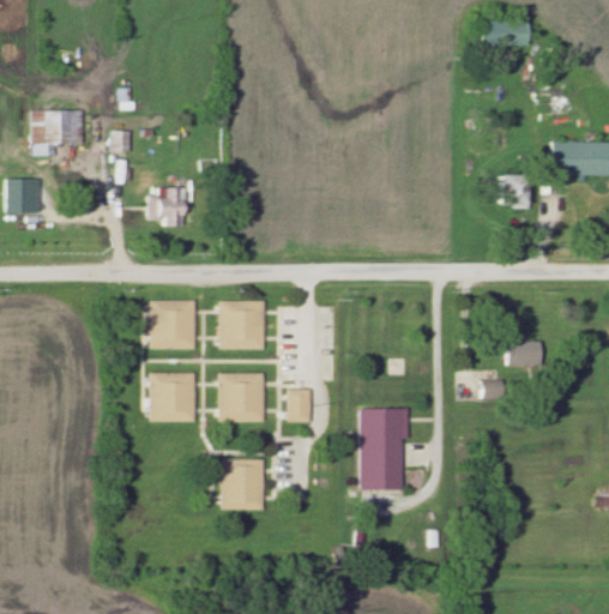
[(528,44),(477,43),(478,19),(528,20),(528,44)]
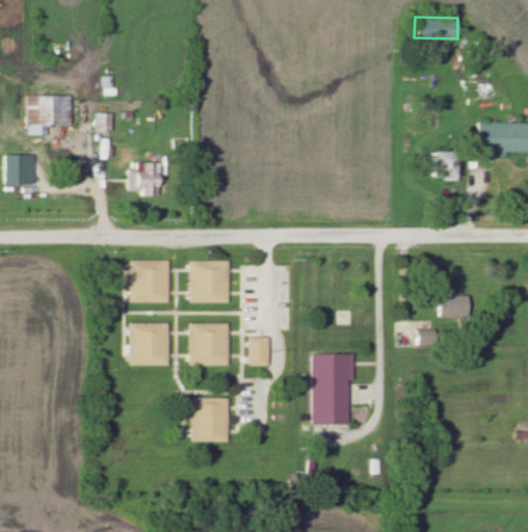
[(70,96),(26,96),(26,136),(38,136),(38,127),(70,127),(70,96)]
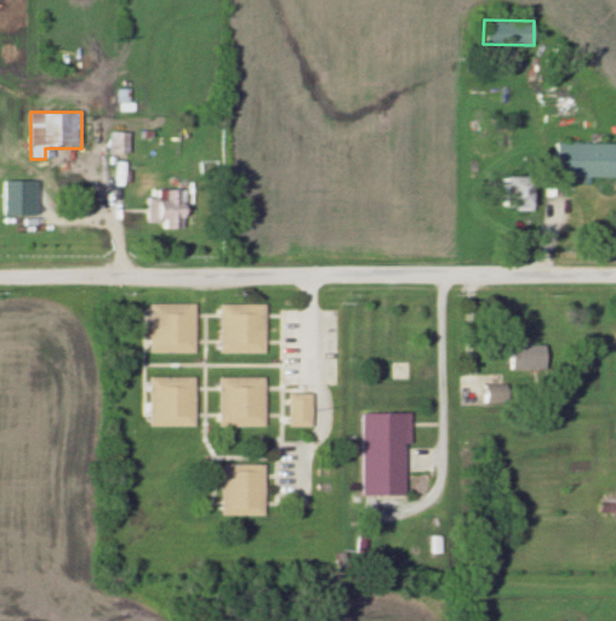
[(129,134),(110,134),(110,154),(129,154),(129,134)]
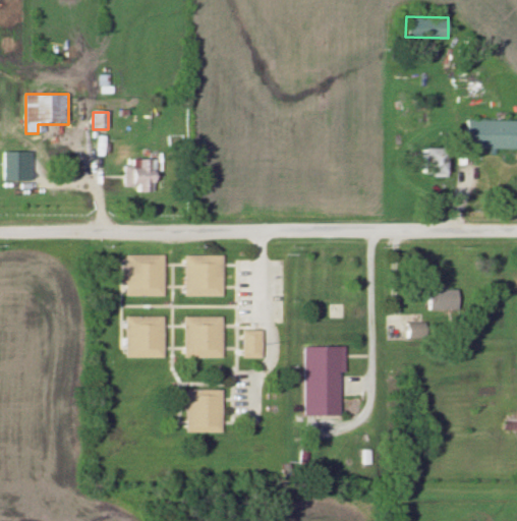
[(516,149),(469,149),(469,120),(516,121),(516,149)]
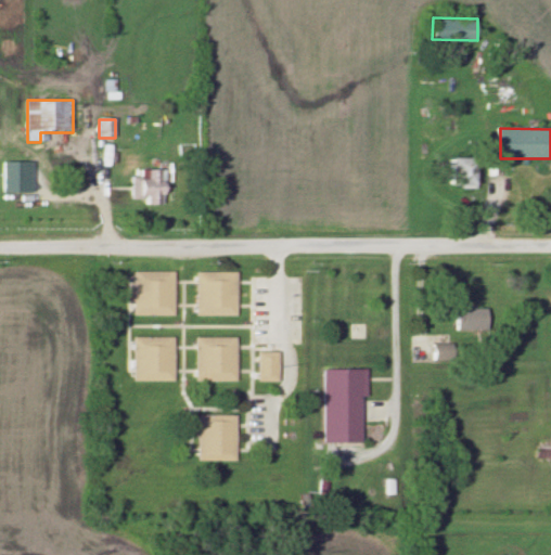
[(453,183),(476,183),(476,158),(455,157),(453,183)]
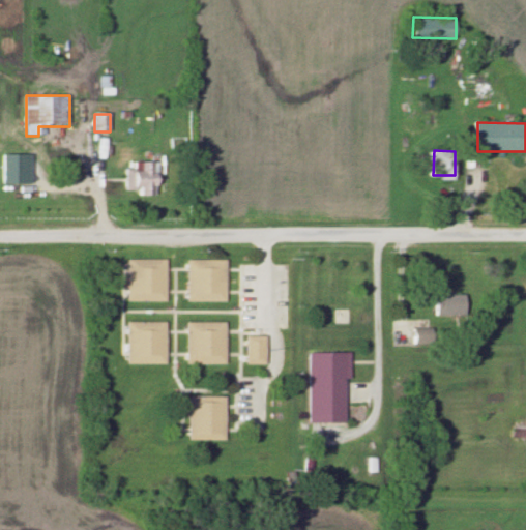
[(3,184),(31,184),(31,155),(3,155),(3,184)]
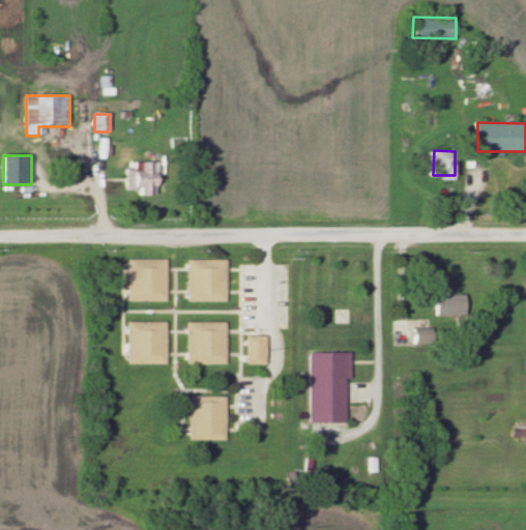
[(125,170),(125,192),(138,192),(138,196),(158,196),(158,157),(151,157),(151,163),(134,163),(134,170),(125,170)]
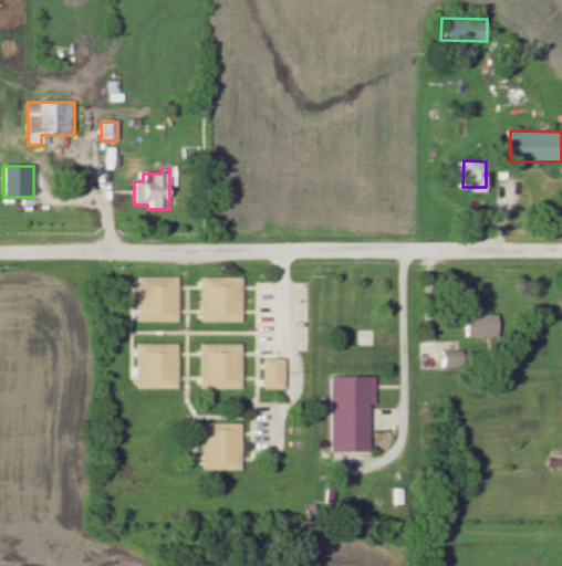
[(135,321),(135,276),(177,276),(177,321),(135,321)]
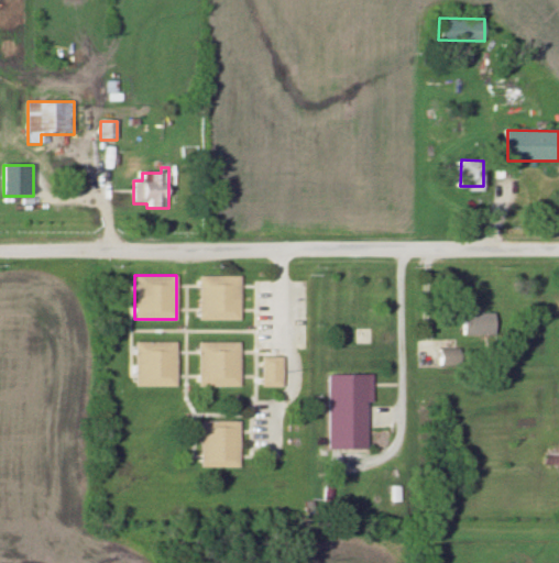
[(199,319),(200,275),(242,275),(242,319),(199,319)]
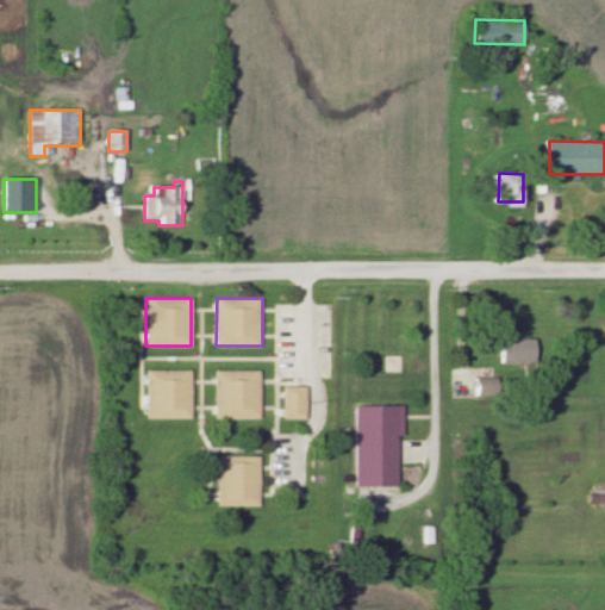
[(501,340),(501,363),(535,363),(535,340),(501,340)]
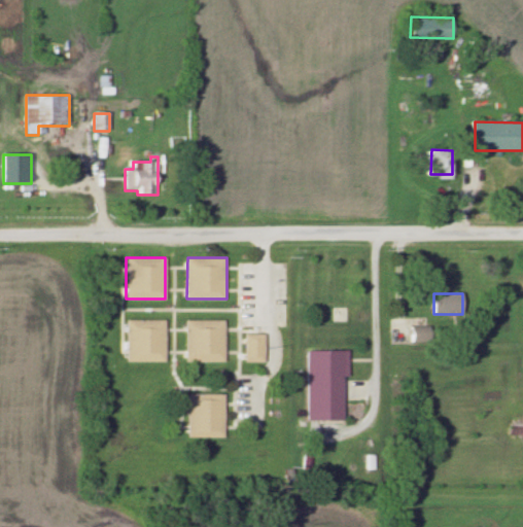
[(127,360),(127,319),(167,319),(166,361),(127,360)]
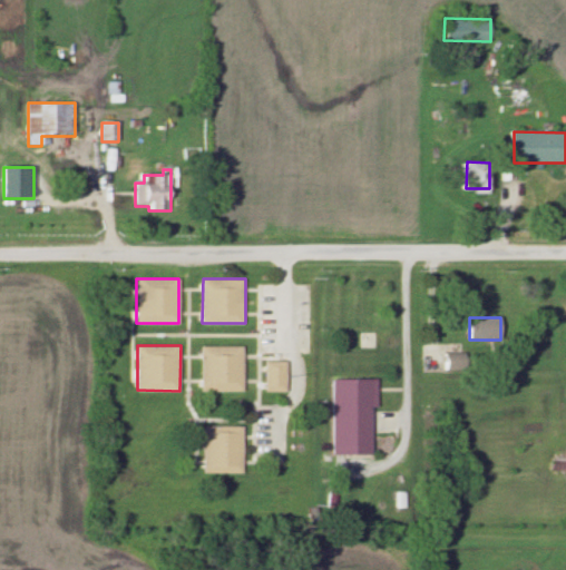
[(203,391),(203,345),(246,345),(246,391),(203,391)]
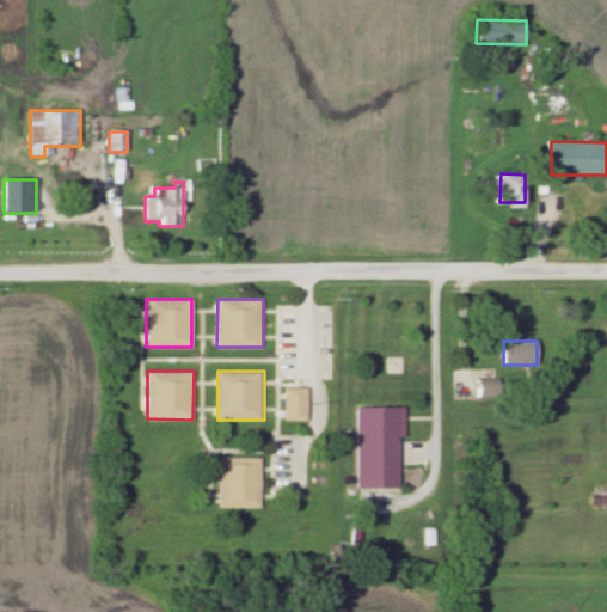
[(308,421),(287,421),(287,386),(308,386),(308,421)]
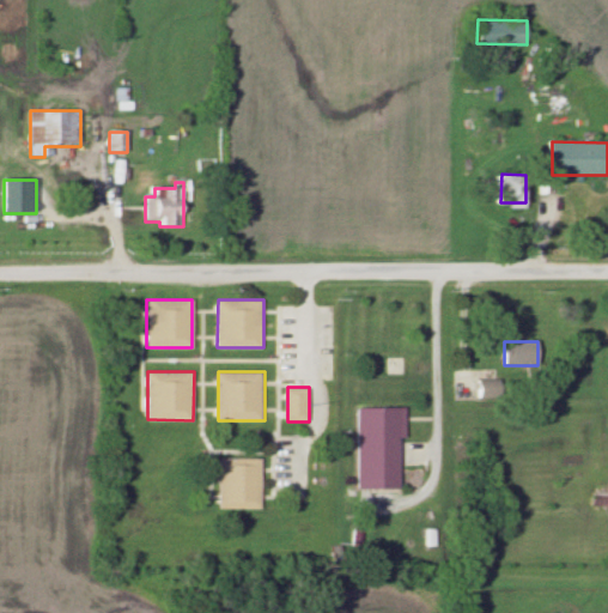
[(356,406),(403,406),(403,437),(397,437),(397,490),(356,490),(356,406)]
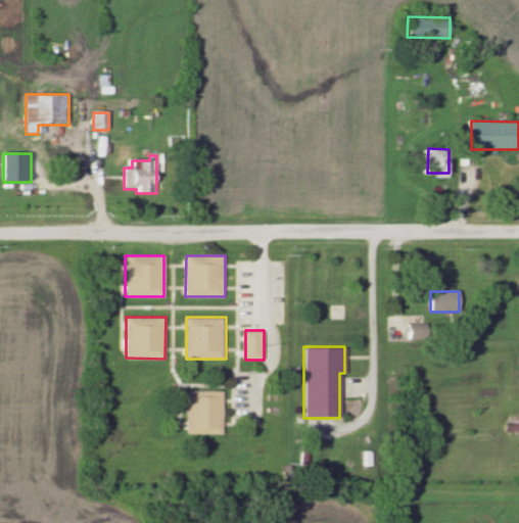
[(225,434),(187,434),(187,391),(225,391),(225,434)]
